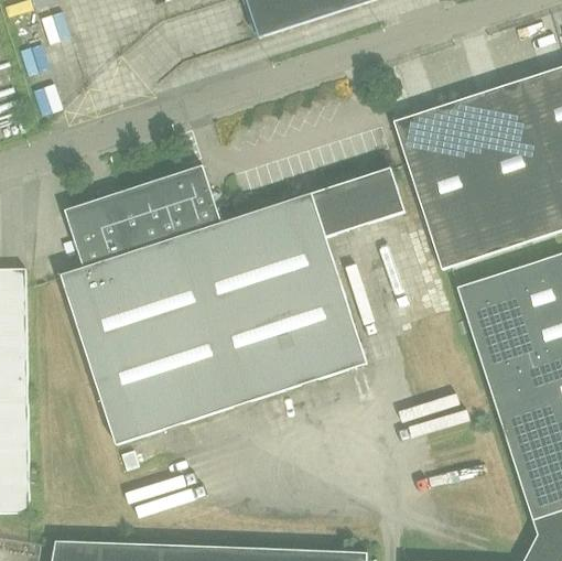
[(245,0),(257,35),(366,0),(245,0)]
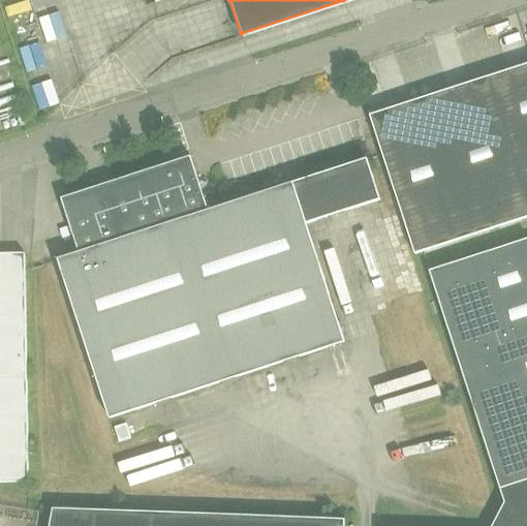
[(526,61),(467,81),(368,113),(380,152),(413,252),(422,249),(526,214),(526,61)]
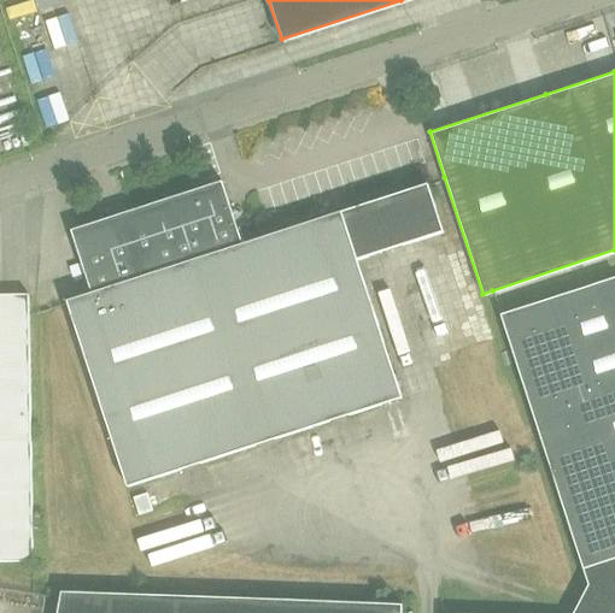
[(244,241),(221,180),(121,212),(119,207),(113,208),(107,211),(110,216),(70,229),(91,290),(66,299),(126,484),(191,464),(300,428),(399,395),(355,258),(441,230),(425,182),(244,241)]
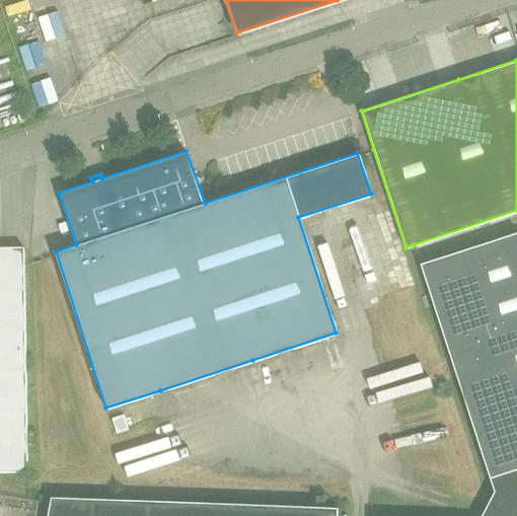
[(516,515),(516,231),(419,264),(427,288),(493,490),(478,515),(516,515)]
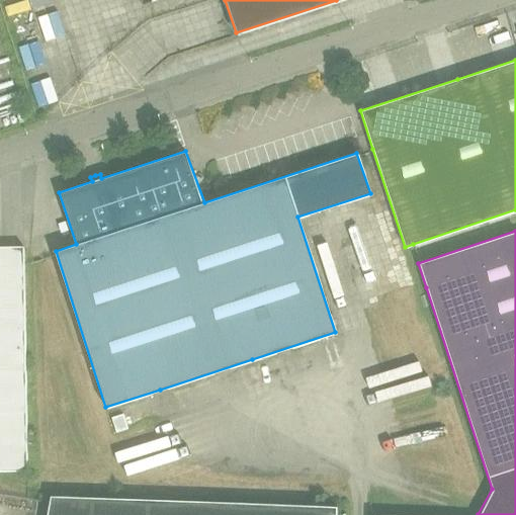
[(22,246),(20,246),(0,246),(0,469),(26,469),(22,262),(22,246)]
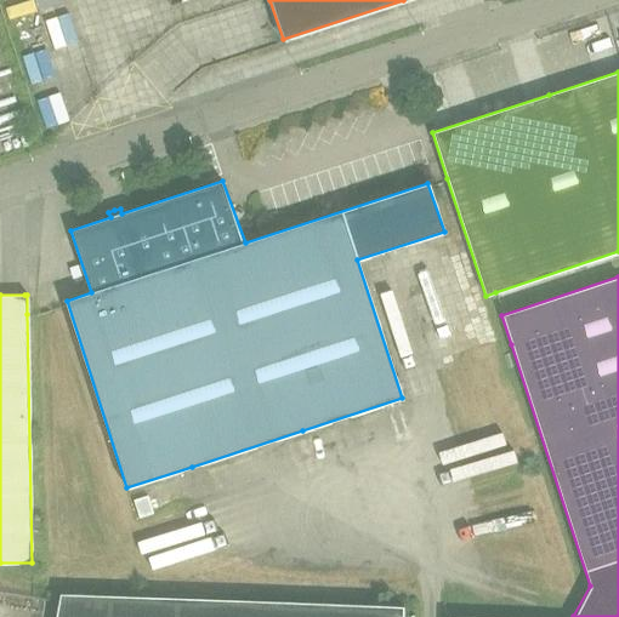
[(175,487),(143,495),(147,514),(179,508),(175,487)]
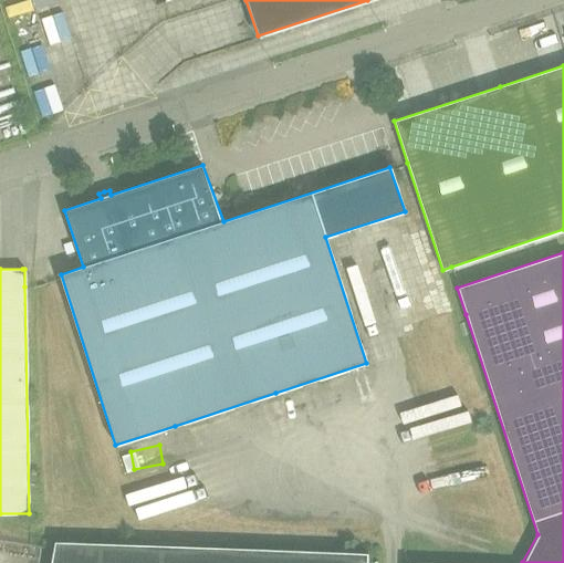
[(366,562),(366,553),(54,542),(50,562),(366,562)]
